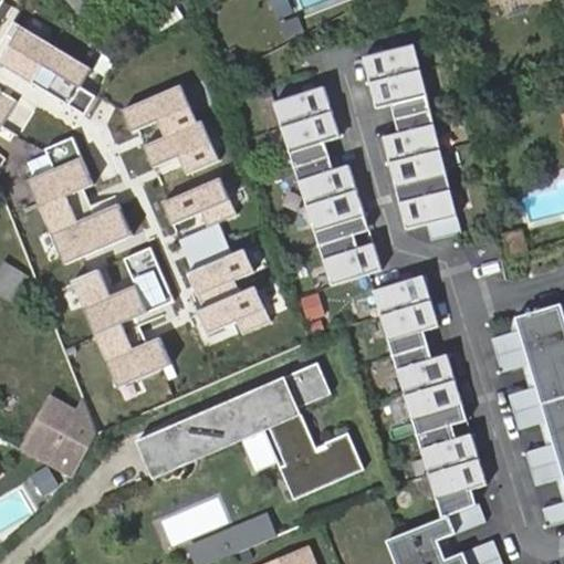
[(68,0),(81,13),(94,0),(68,0)]
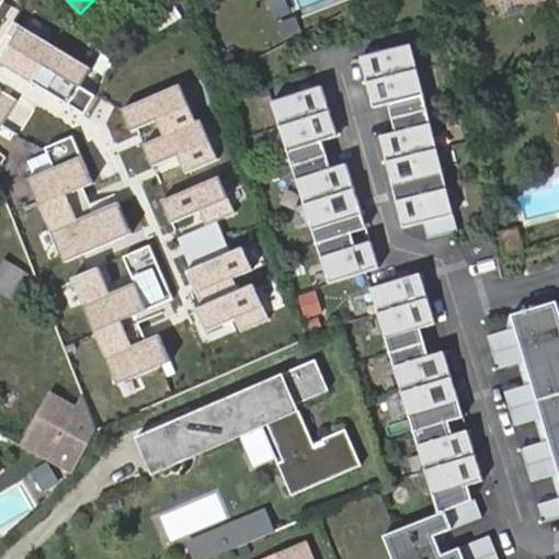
[(91,65),(19,24),(0,56),(0,64),(69,103),(91,65)]
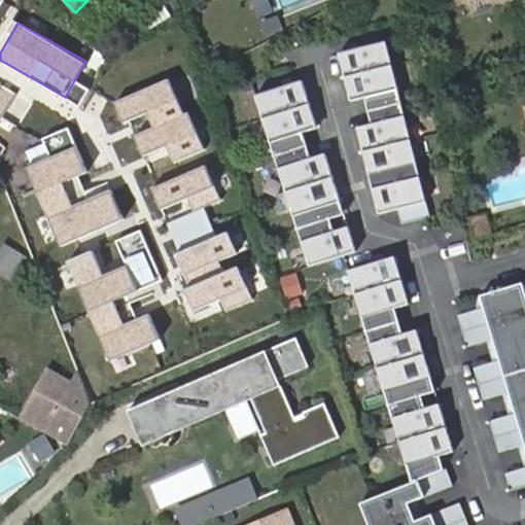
[(382,40),(335,51),(341,76),(388,65),(382,40)]
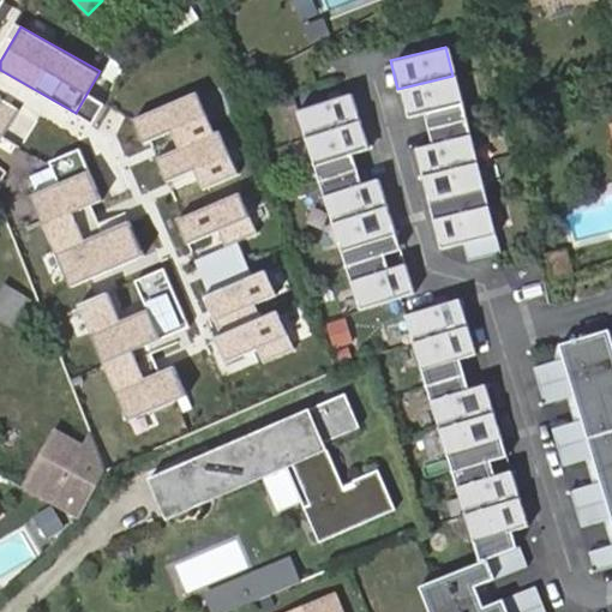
[(397,89),(405,117),(427,112),(432,126),(463,119),(453,76),(397,89)]
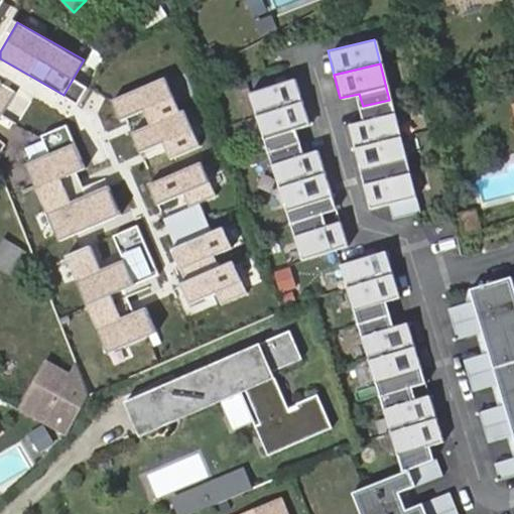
[(279,75),(269,78),(271,85),(282,81),(279,75)]
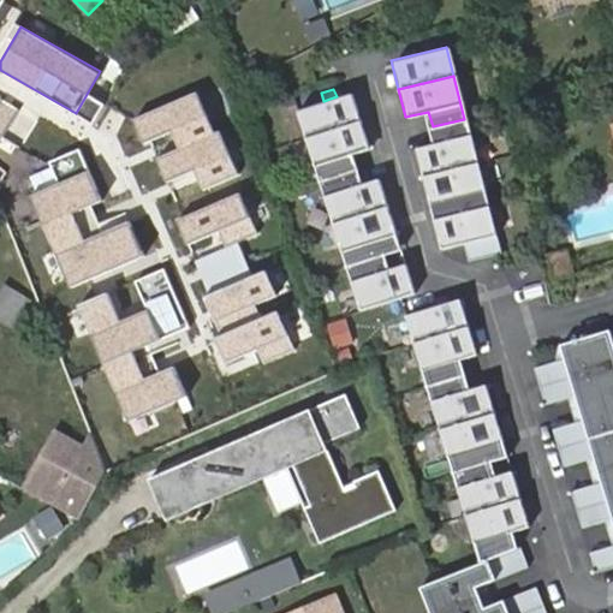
[(323,101),(295,111),(303,138),(357,121),(349,93),(337,96),(323,101)]
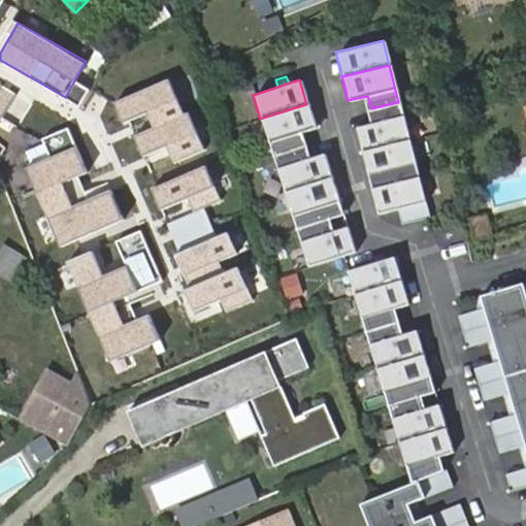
[(170,81),(117,103),(126,124),(146,116),(151,128),(135,134),(144,155),(167,145),(179,175),(152,187),(161,209),(214,188),(170,81)]
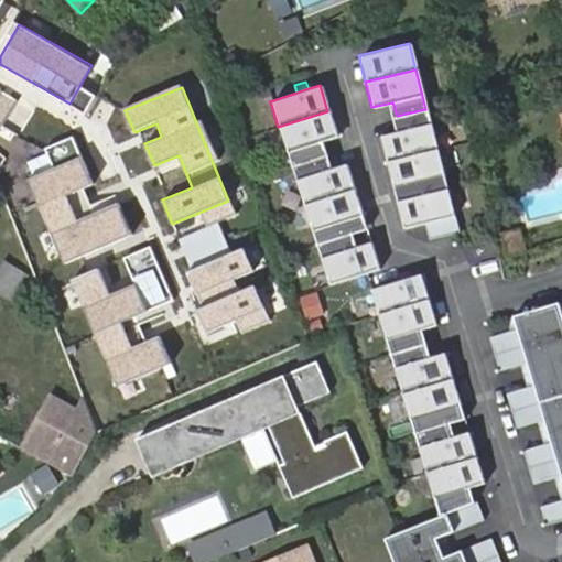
[(399,130),(379,136),(385,161),(436,149),(425,109),(397,116),(396,117),(399,130)]
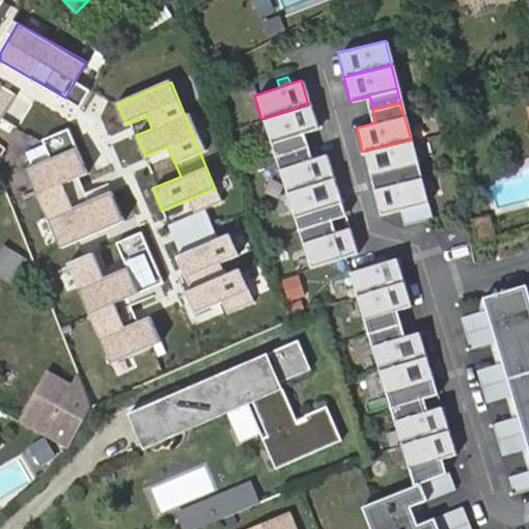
[(308,105),(261,119),(274,156),(301,147),(297,134),(315,129),(308,105)]
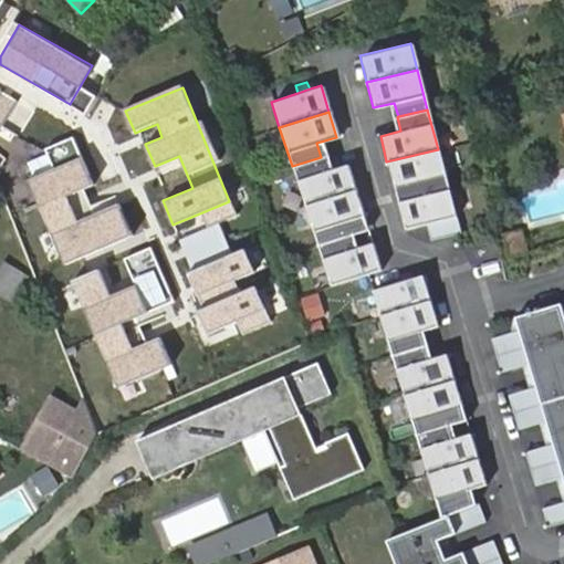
[(438,149),(386,162),(394,187),(415,183),(418,196),(447,188),(438,149)]
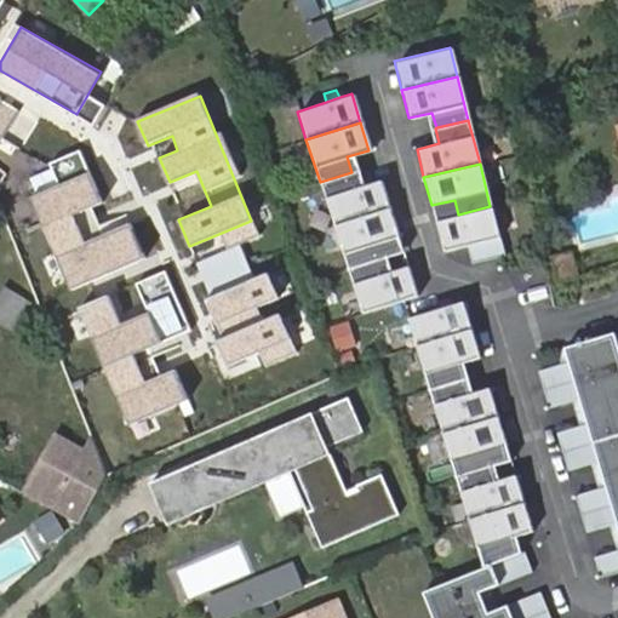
[(86,167),(26,194),(69,293),(149,259),(132,221),(85,241),(74,216),(103,204),(86,167)]
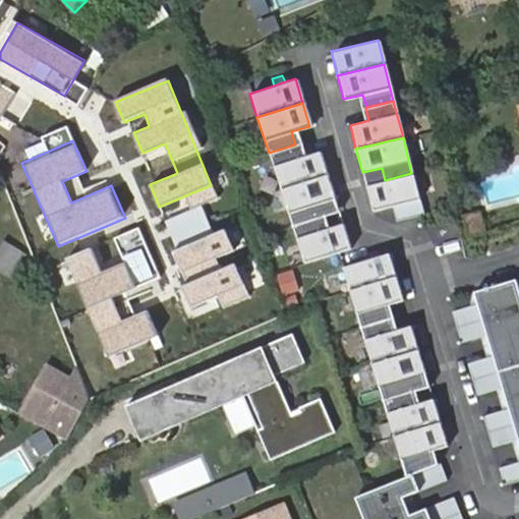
[(295,145),(269,153),(280,189),(326,174),(318,151),(299,157),(295,145)]
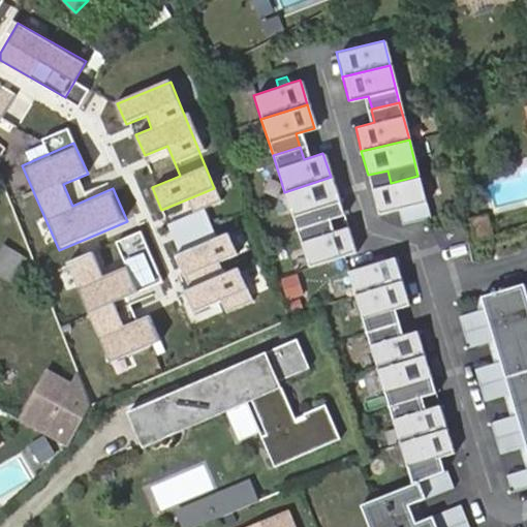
[(391,183),(371,188),(377,214),(397,209),(401,223),(428,216),(417,176),(391,183)]
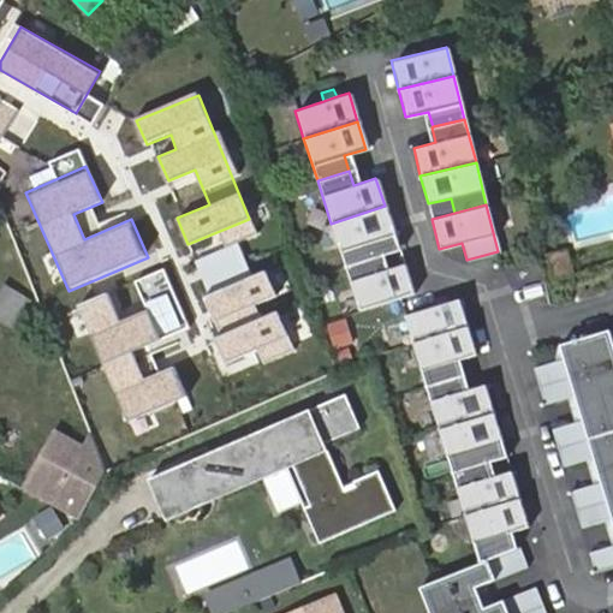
[(385,206),(331,224),(344,266),(376,256),(370,242),(393,233),(385,206)]
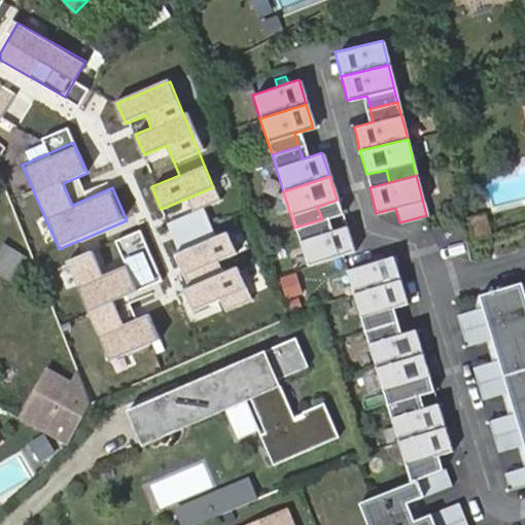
[(322,219),(294,228),(307,266),(353,250),(345,225),(325,232),(322,219)]
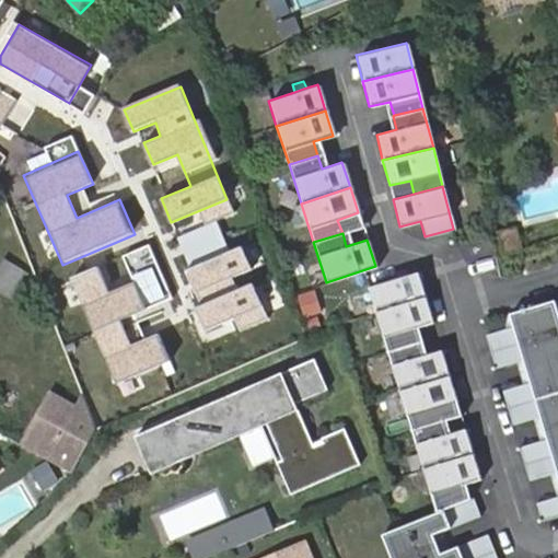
[(243,242),(181,266),(211,345),(274,321),(243,242)]
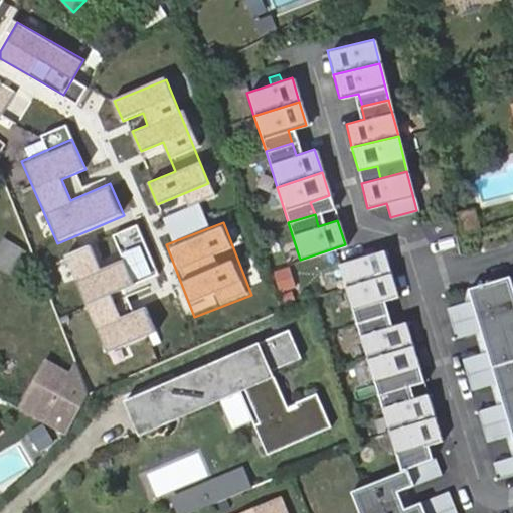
[(134,225),(64,255),(108,354),(158,332),(146,305),(123,315),(113,293),(155,274),(134,225)]
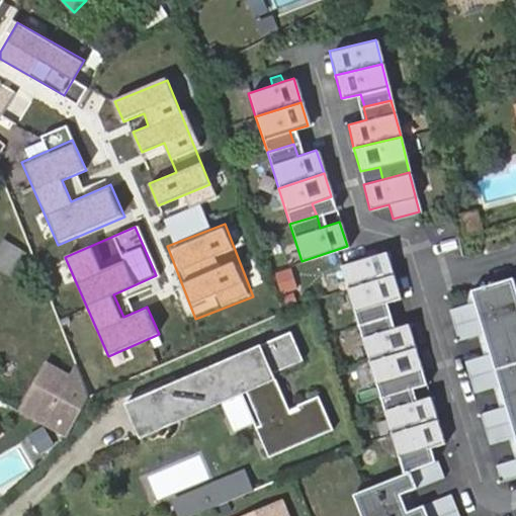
[(0,235),(0,268),(11,274),(23,249),(0,235)]
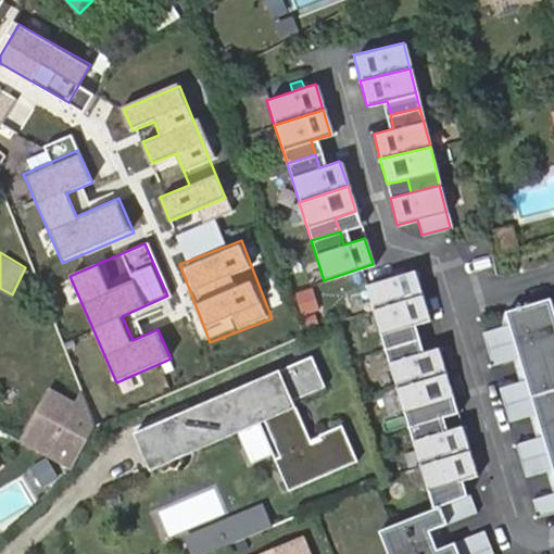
[(423,293),(415,268),(365,284),(373,309),(423,293)]
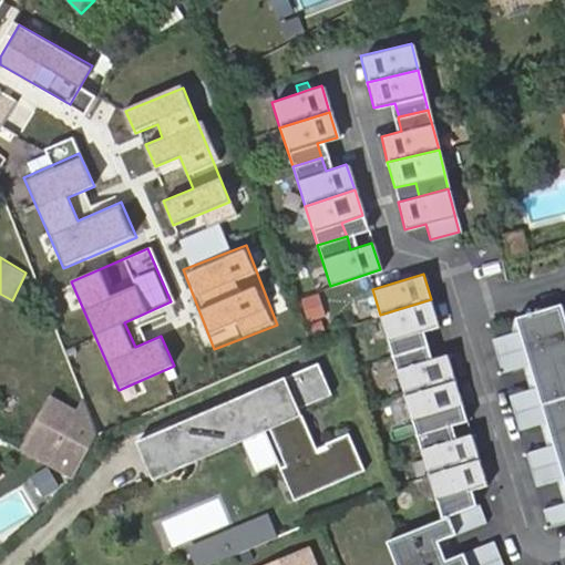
[(431,299),(380,315),(392,355),(422,346),(418,332),(439,326),(431,299)]
